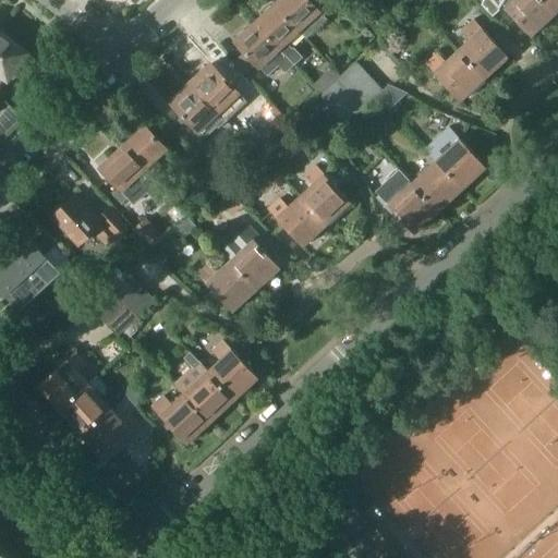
[(277,0),(277,3),(276,4),(299,29),(306,38),(327,19),(324,15),(341,0),(277,0)]
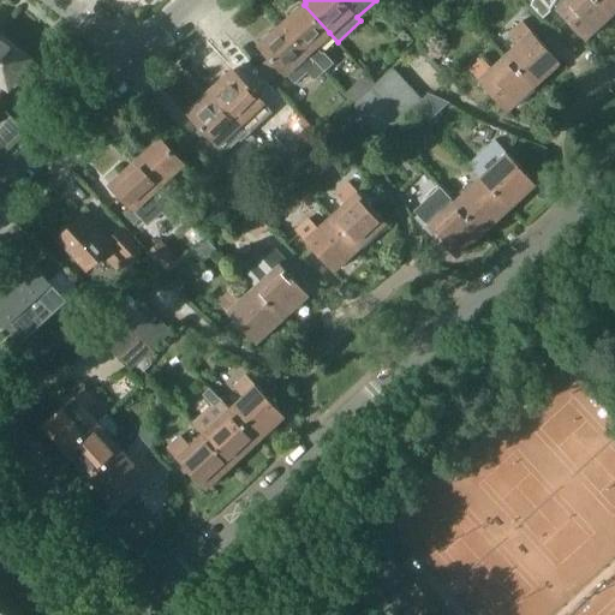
[(586,40),(610,17),(595,0),(525,0),(543,18),(551,11),(550,10),(549,7),(548,6),(553,3),(586,40)]
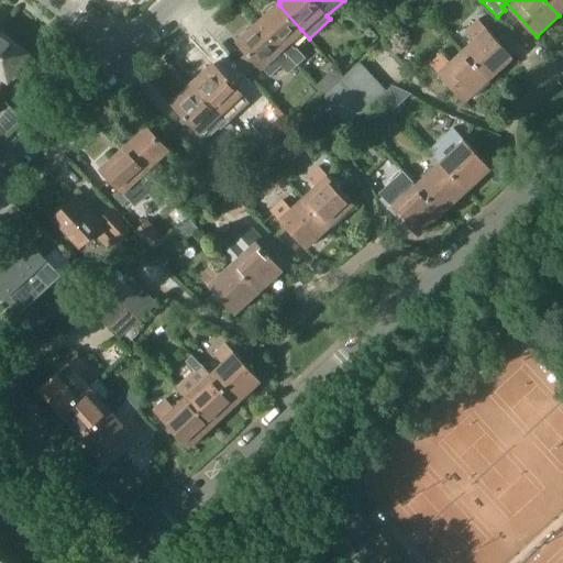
[(562,0),(544,0),(559,15),(562,11),(562,0)]
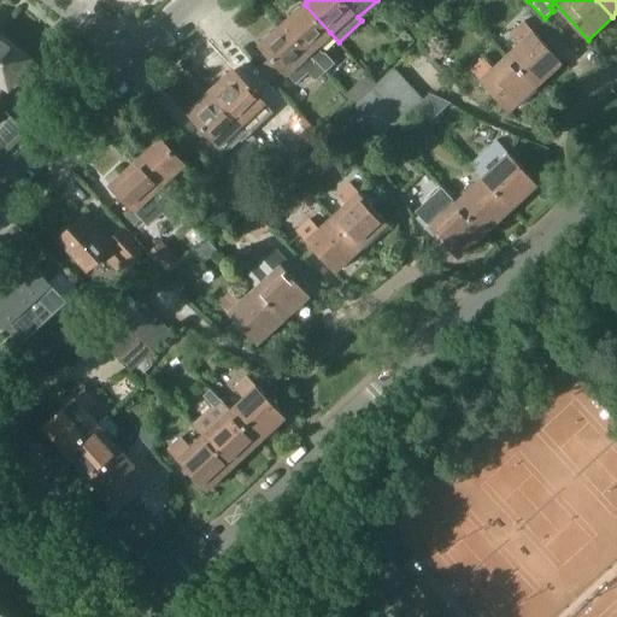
[(293,16),(283,25),(325,71),(335,63),(325,52),(324,53),(317,46),(330,33),(305,5),(304,6),(298,6),(292,11),(293,16)]
